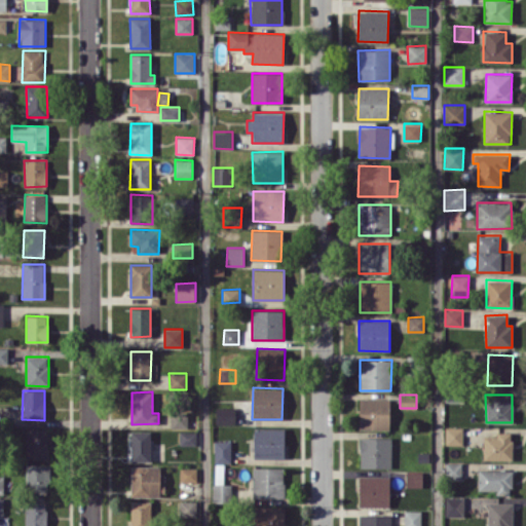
[(389,399),(360,398),(359,429),(389,429),(389,399)]
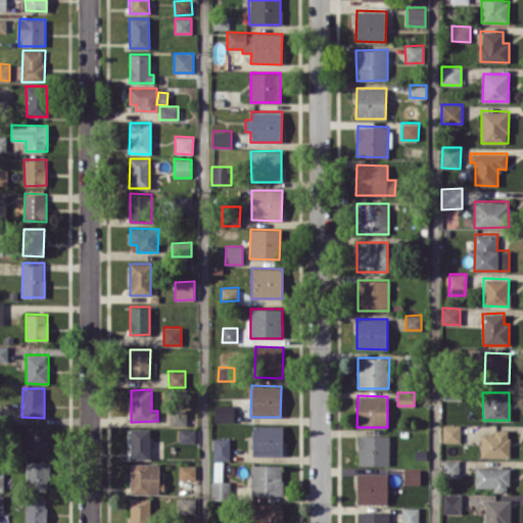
[(234,423),(233,405),(215,405),(215,423),(234,423)]
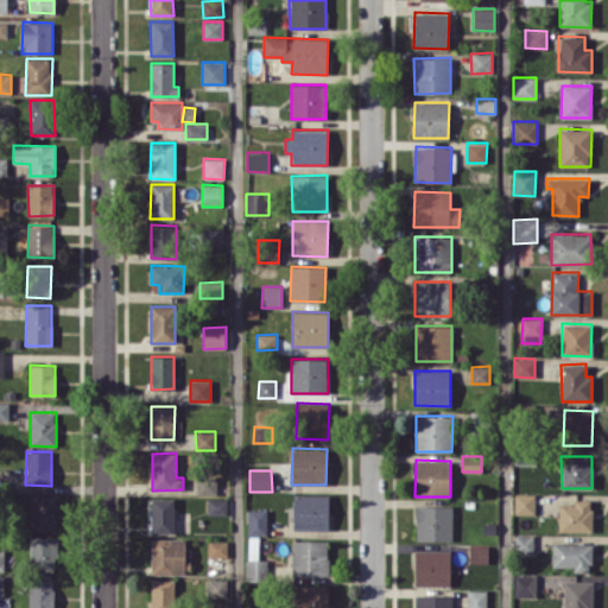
[(197,474),(197,494),(216,494),(217,475),(197,474)]
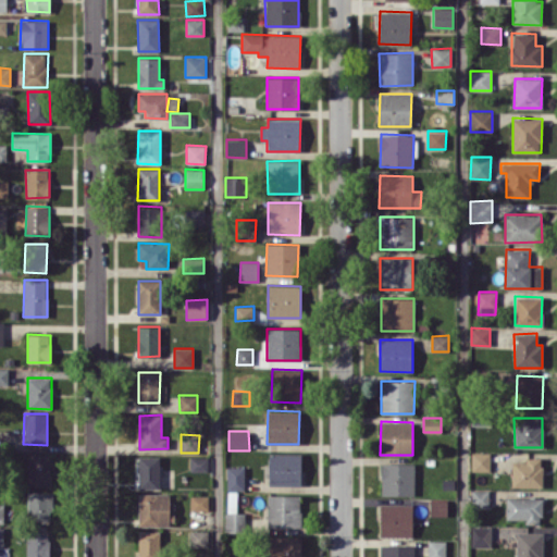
[(491,470),(490,452),(471,453),(471,471),(491,470)]
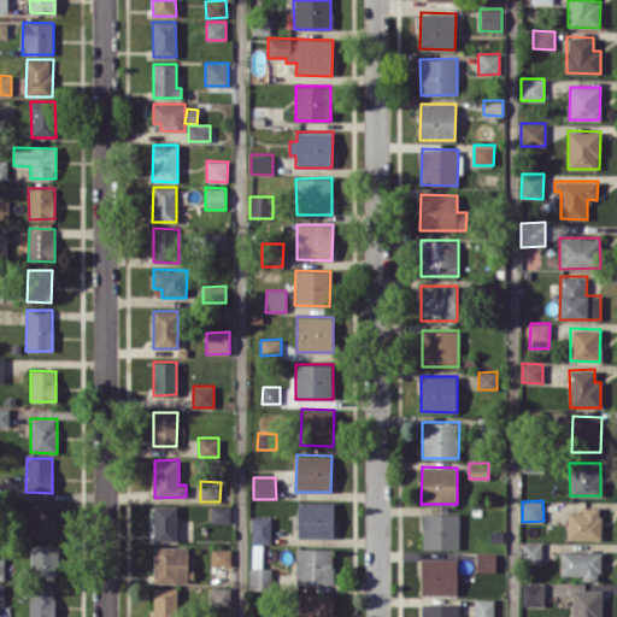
[(334,503),(299,501),(298,538),(333,539),(334,503)]
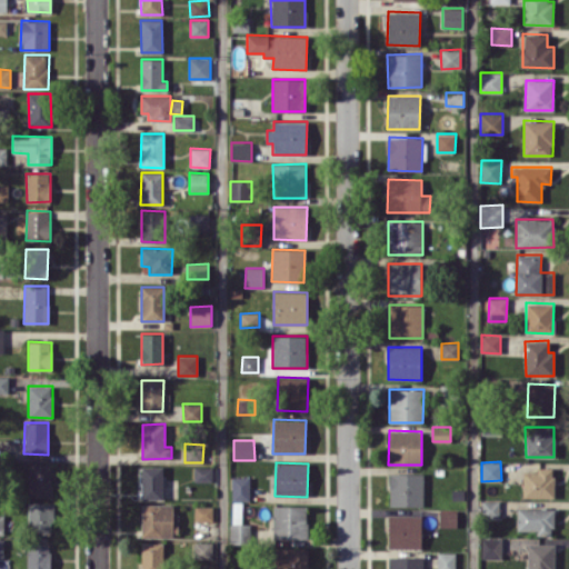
[(162,466),(142,466),(141,499),(162,499),(162,466)]
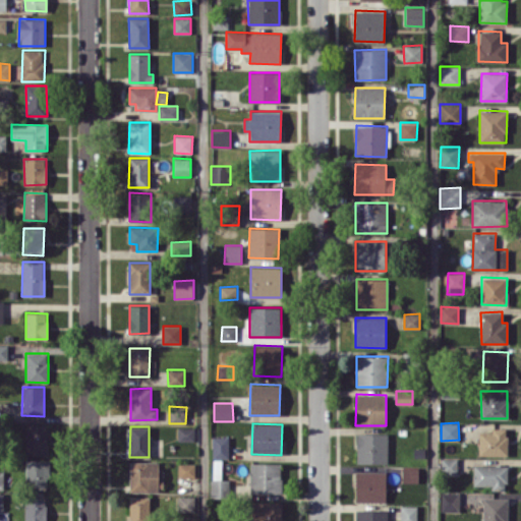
[(48,428),(26,427),(25,454),(47,454),(48,428)]
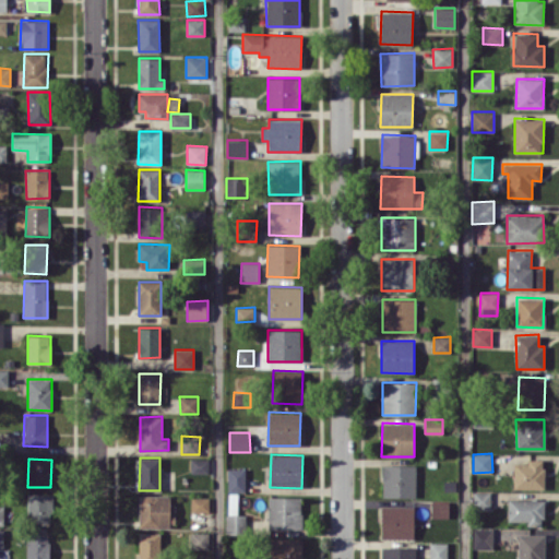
[(191,473),(207,473),(209,459),(191,459),(191,473)]
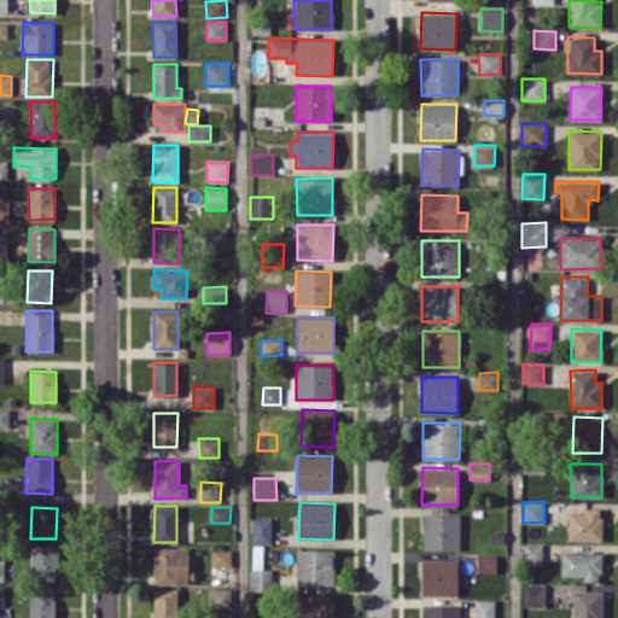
[(567,512),(569,541),(601,540),(601,507),(583,508),(583,512),(567,512)]
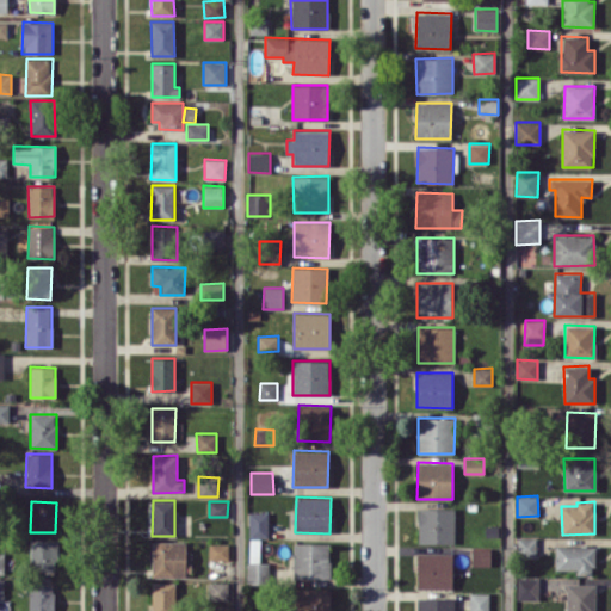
[(454,543),(455,508),(419,508),(418,543),(454,543)]
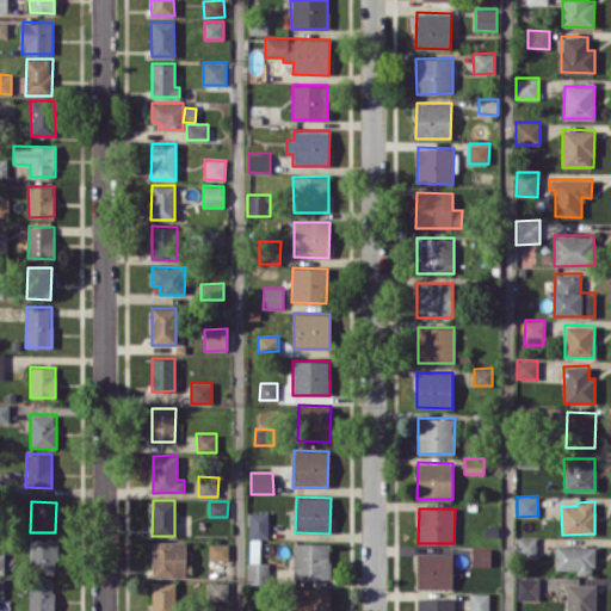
[(267,512),(250,512),(248,537),(267,537),(267,512)]
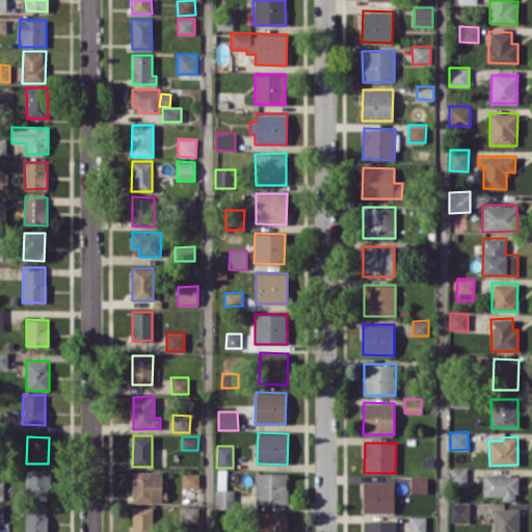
[(451,484),(467,484),(467,468),(451,468),(451,484)]
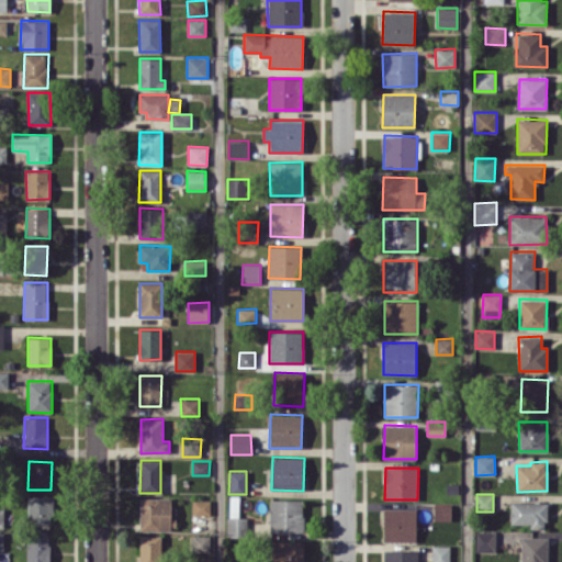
[(53,524),(53,496),(29,495),(29,524),(53,524)]
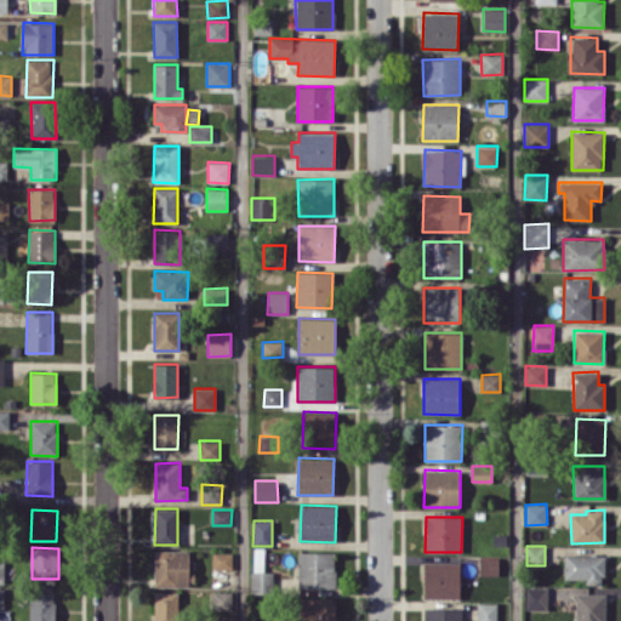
[(188,586),(189,551),(155,550),(154,586),(188,586)]
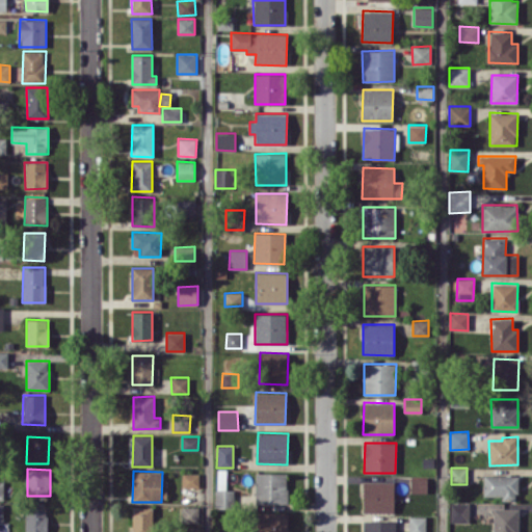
[(198,486),(198,473),(183,473),(183,486),(198,486)]
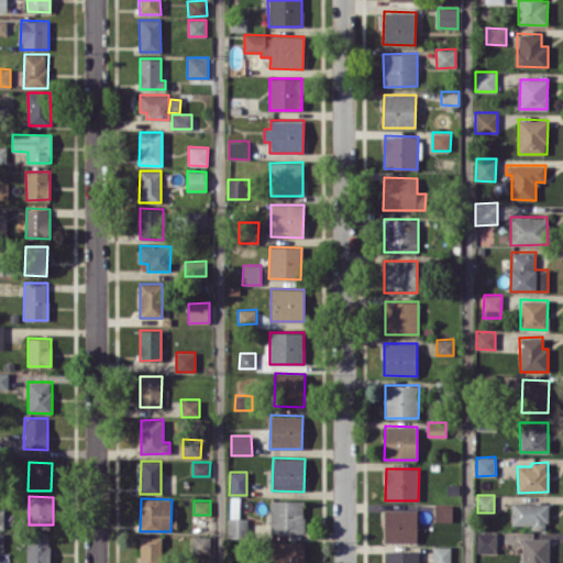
[(304,533),(304,500),(271,500),(269,532),(304,533)]
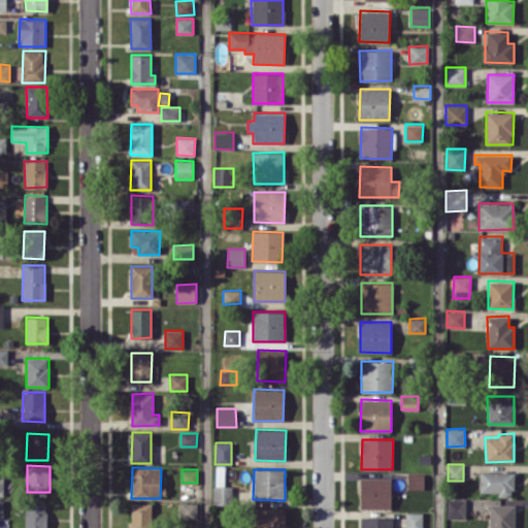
[(514,472),(480,471),(480,492),(499,492),(498,496),(513,497),(514,472)]
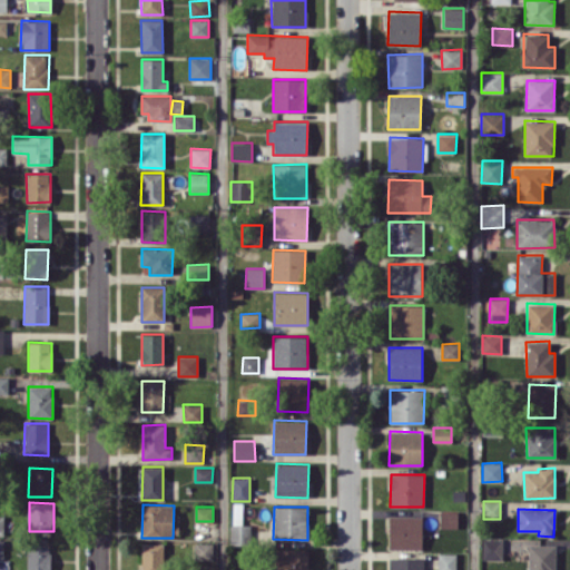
[(458,528),(458,511),(440,511),(440,528),(458,528)]
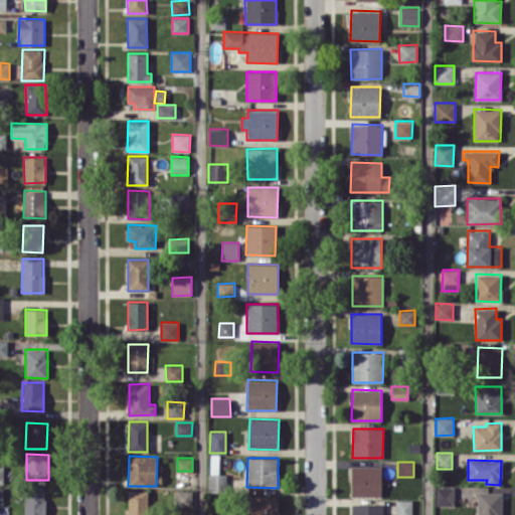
[(351,496),(381,496),(381,466),(352,466),(351,496)]
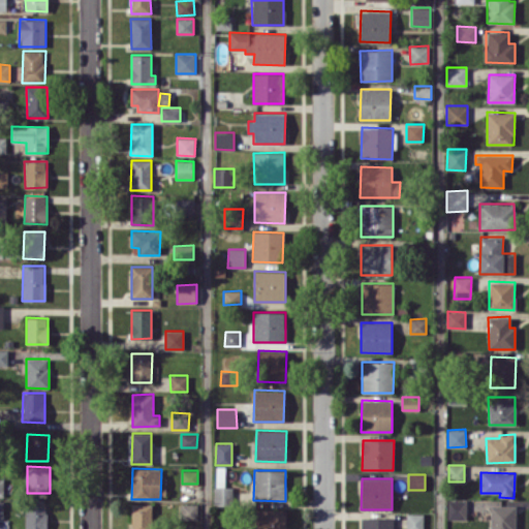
[(466,520),(467,500),(447,499),(447,519),(466,520)]
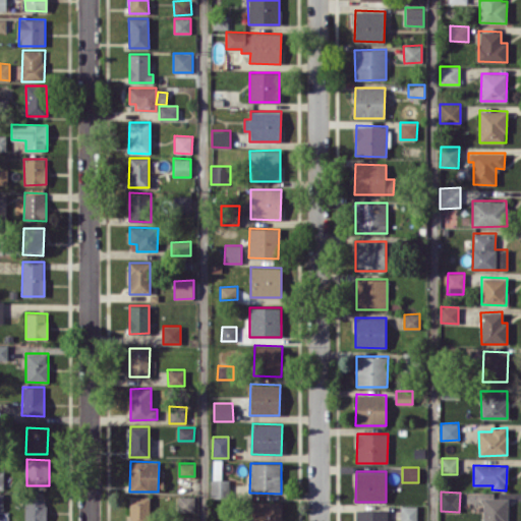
[(149,520),(150,497),(129,496),(129,520),(149,520)]
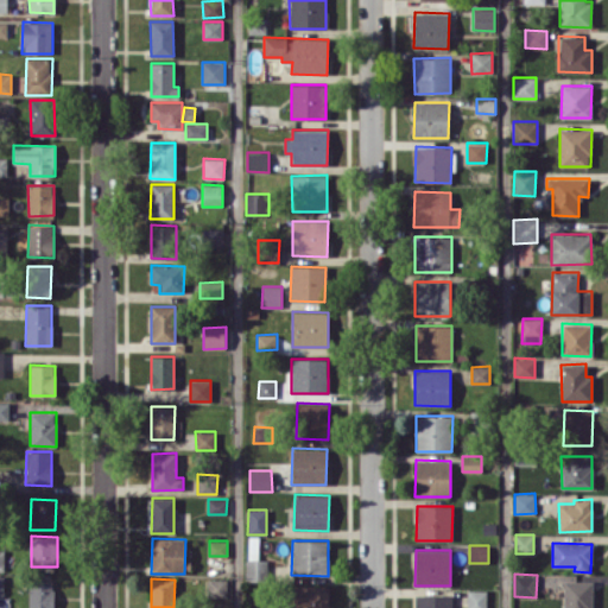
[(227,580),(208,578),(208,596),(227,597),(227,580)]
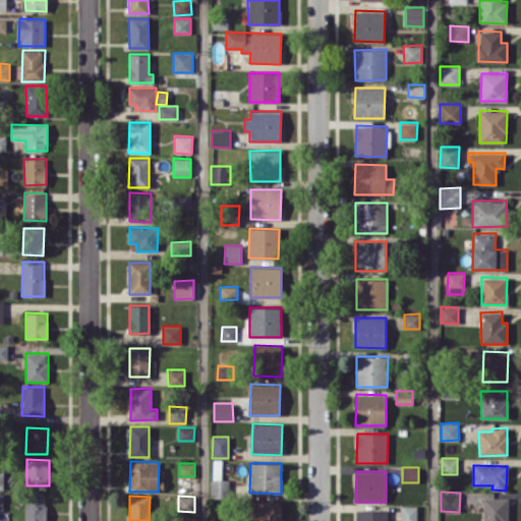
[(24,520),(46,520),(47,498),(25,498),(24,520)]
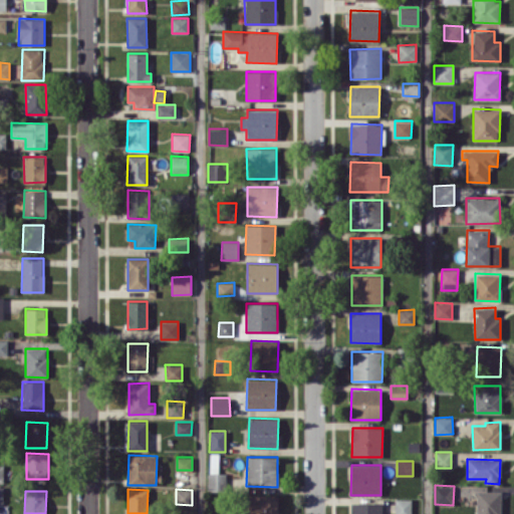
[(500,513),(501,491),(477,491),(476,513),(500,513)]
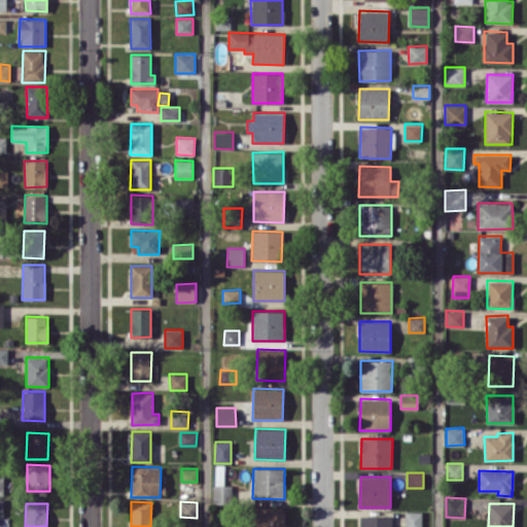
[(284,526),(285,508),(255,507),(254,526),(284,526)]
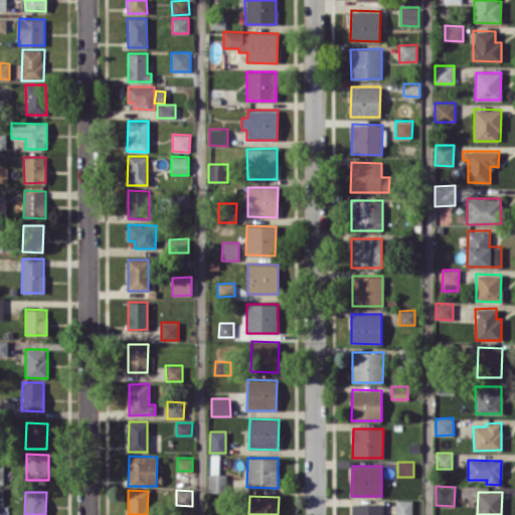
[(395,514),(411,514),(412,500),(395,500),(395,514)]
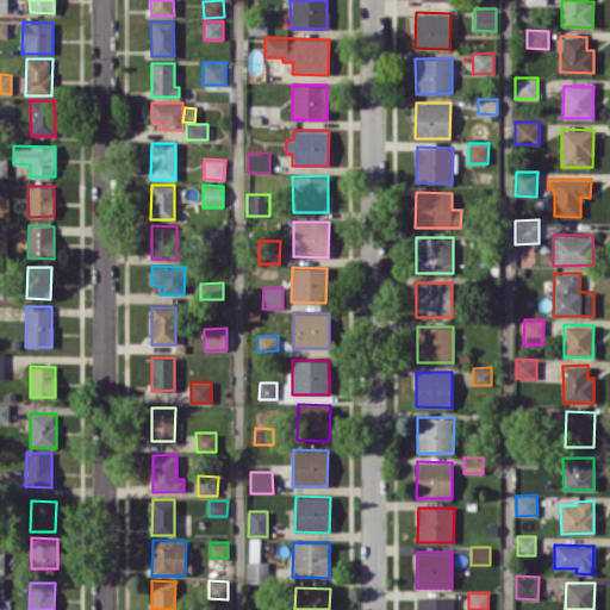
[(453,609),(454,597),(417,597),(416,609),(453,609)]
